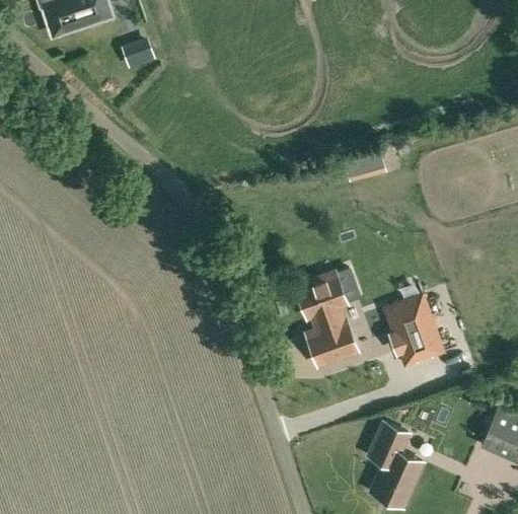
[(60,34),(98,22),(112,17),(105,0),(59,0),(50,3),(43,6),(53,38),(60,34)]
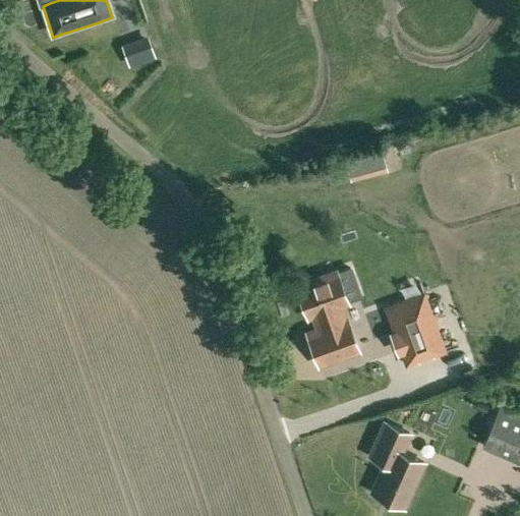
[(319,333),(308,337),(320,368),(358,354),(347,323),(345,323),(341,309),(347,307),(336,275),(297,289),(309,321),(313,320),(319,333)]
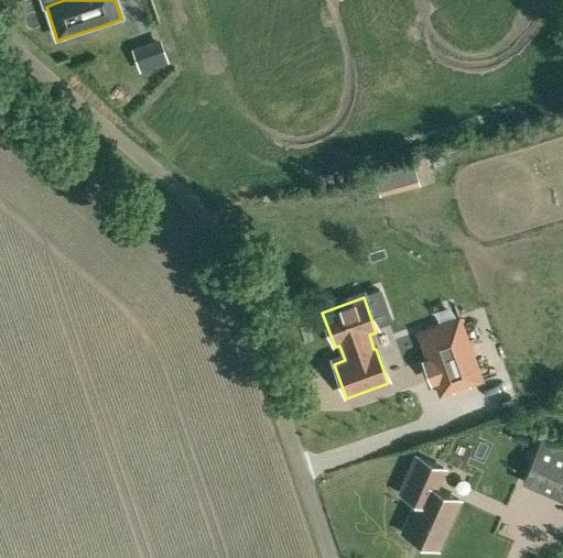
[(432,362),(439,382),(435,383),(441,398),(453,394),(453,392),(468,386),(469,389),(483,384),(472,357),(459,321),(418,337),(428,364),(432,362)]
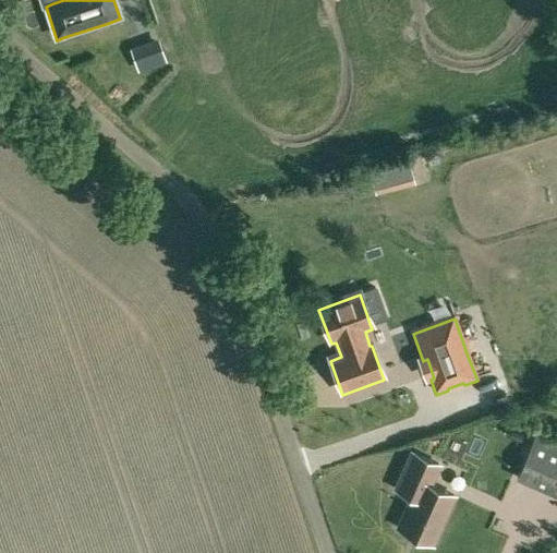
[(556,444),(537,435),(518,481),(556,499),(556,444)]
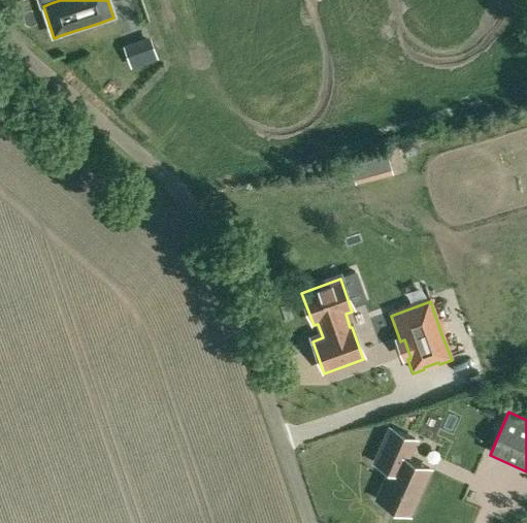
[(409,518),(430,472),(406,462),(416,443),(391,432),(375,466),(391,474),(377,503),(409,518)]
